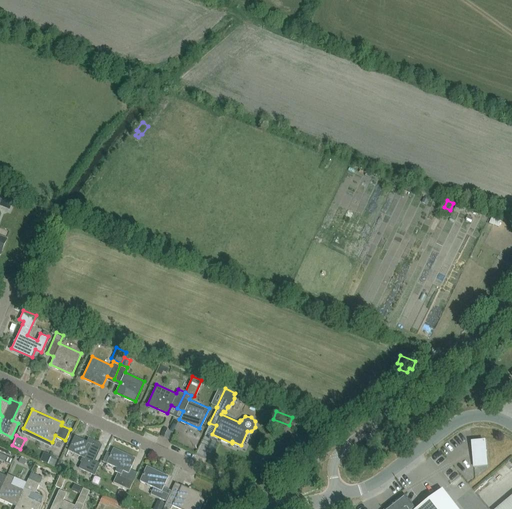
[(68,440),(65,447),(84,456),(79,466),(94,473),(99,462),(94,459),(102,444),(92,439),(90,442),(75,435),(72,442),(68,440)]
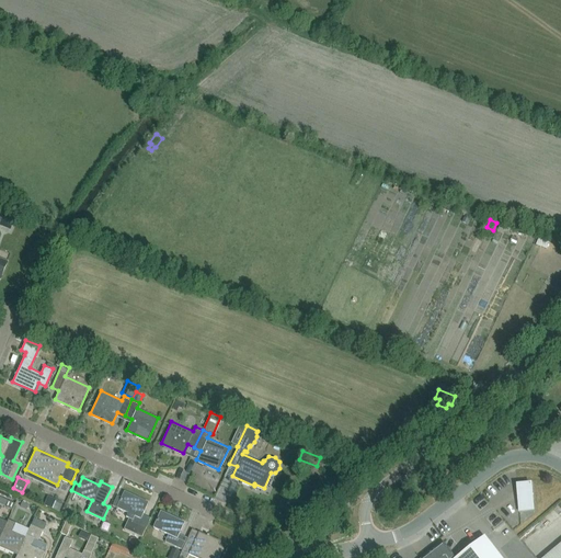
[(516,484),(518,507),(522,507),(522,504),(533,503),(530,481),(516,484)]
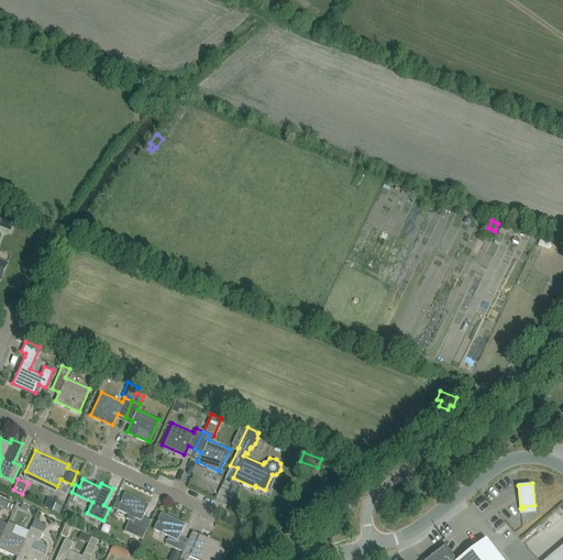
[(122,497),(117,507),(128,513),(127,517),(129,518),(124,529),(142,537),(151,518),(143,515),(148,503),(124,492),(122,497)]
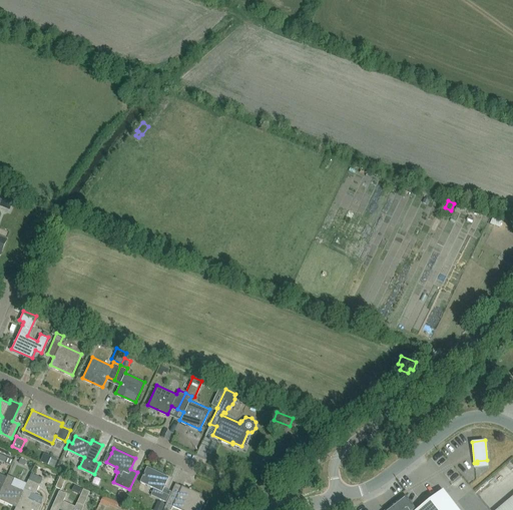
[(106,462),(111,453),(107,451),(102,460),(106,462)]
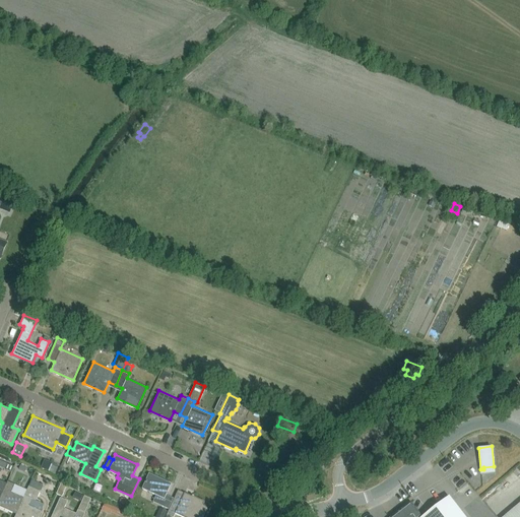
[(44,458),(41,465),(48,468),(55,471),(56,469),(58,463),(51,461),(44,458)]
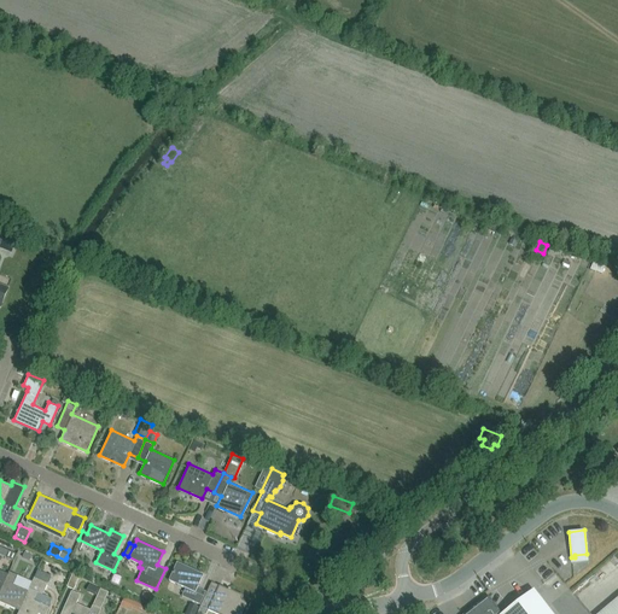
[(200,602),(205,590),(197,585),(203,573),(176,560),(169,578),(185,586),(181,594),(200,602)]
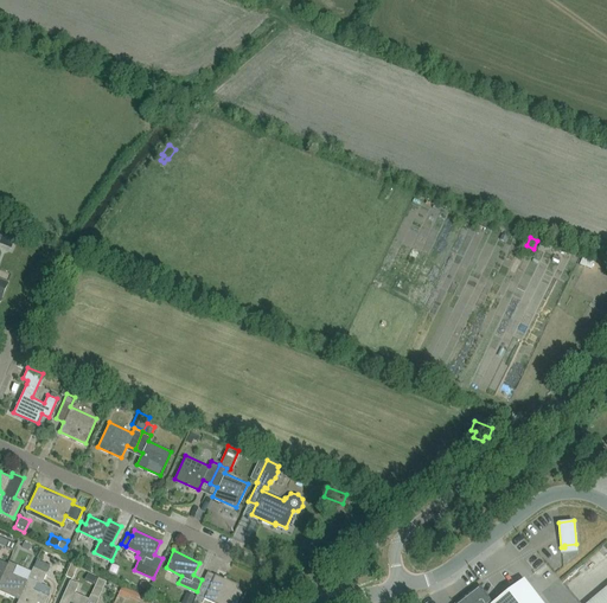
[(7,562),(0,578),(0,589),(19,597),(27,578),(13,572),(17,563),(8,559),(7,562)]
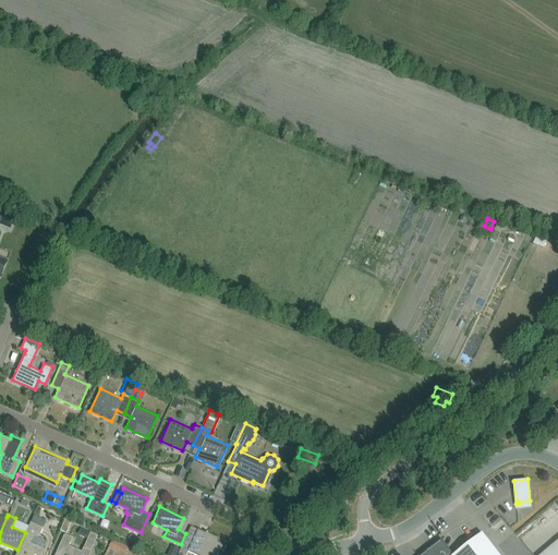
[(65,517),(61,529),(67,531),(72,519),(65,517)]
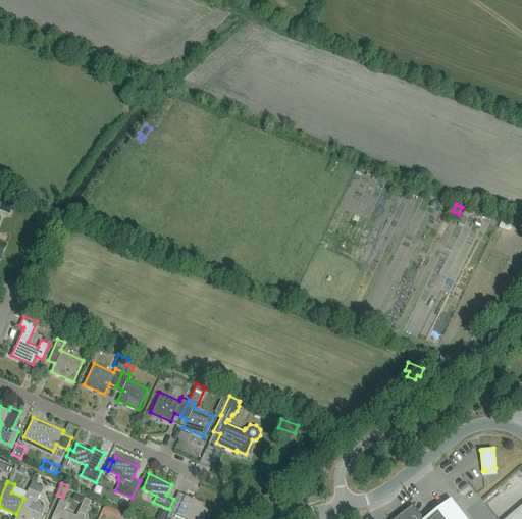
[(29,486),(23,498),(16,514),(13,518),(38,518),(41,512),(29,506),(32,499),(34,500),(35,499),(37,499),(40,491),(29,486)]
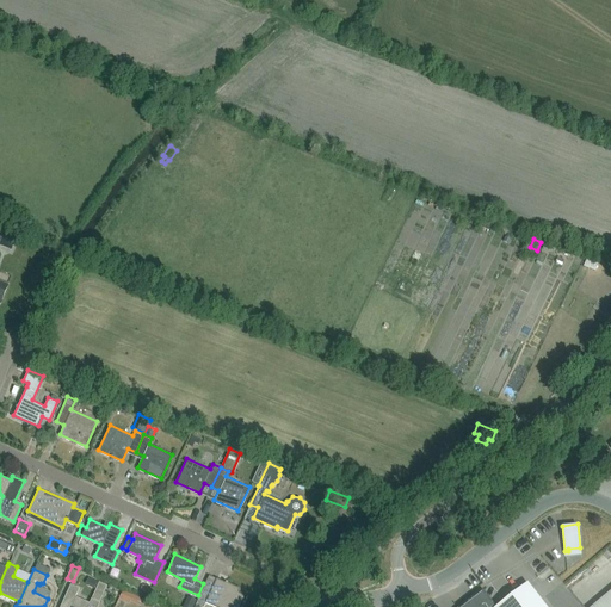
[(205,583),(197,602),(204,605),(205,601),(220,606),(230,606),(232,606),(235,606),(240,606),(247,593),(246,593),(246,594),(239,590),(240,587),(216,576),(211,587),(205,583)]
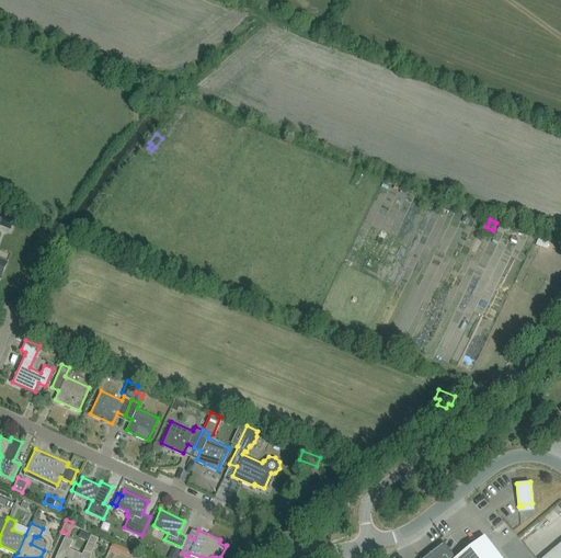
[(82,553),(79,557),(88,557),(99,536),(91,533),(82,553)]
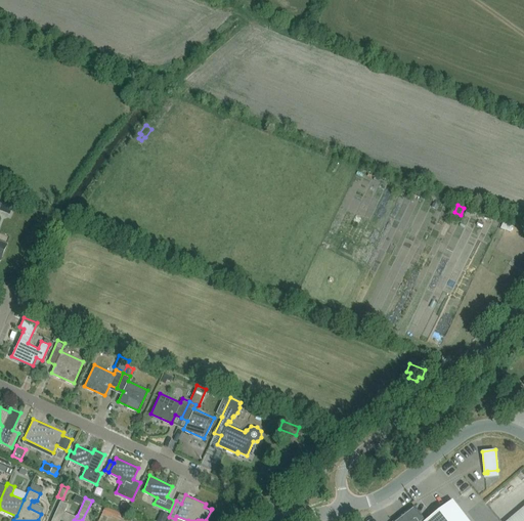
[(406,511),(405,510),(403,511),(404,512),(393,520),(461,520),(447,504),(452,500),(451,498),(423,520),(421,520),(424,518),(412,506),(406,511)]
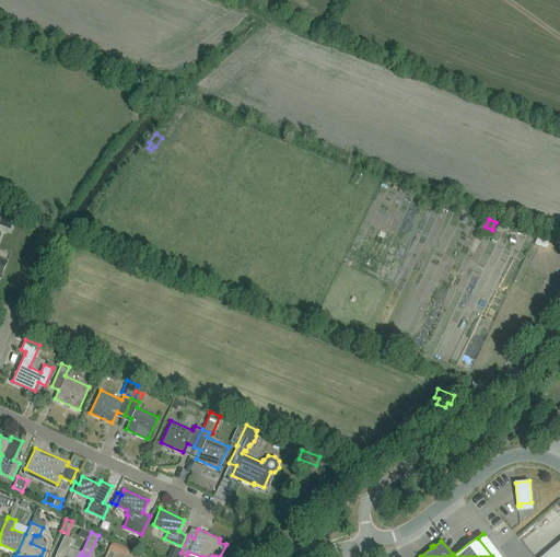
[(79,556),(82,552),(69,546),(72,537),(65,534),(54,556),(79,556)]
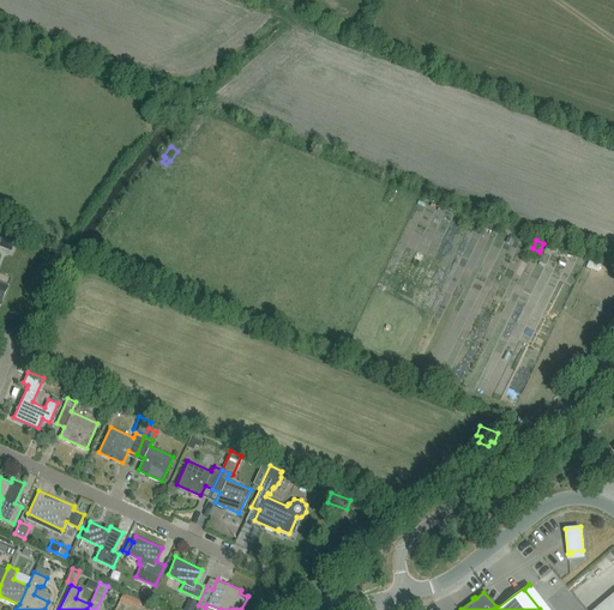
[(142,592),(150,596),(150,595),(152,589),(145,585),(142,591),(142,592)]
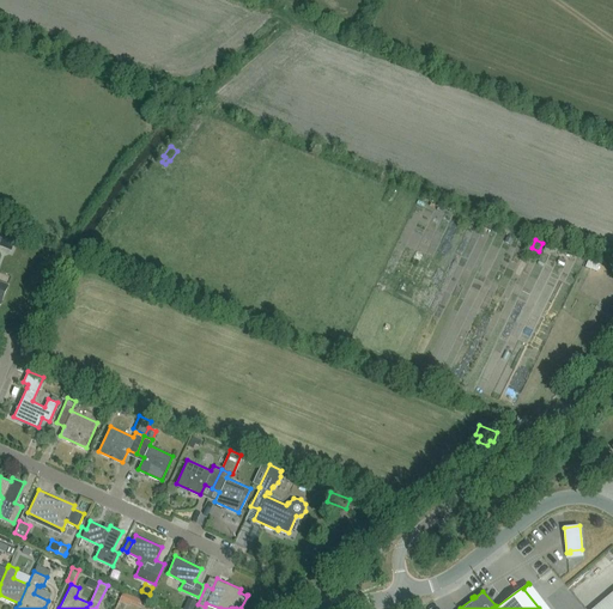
[(612,608),(612,590),(590,608),(612,608)]
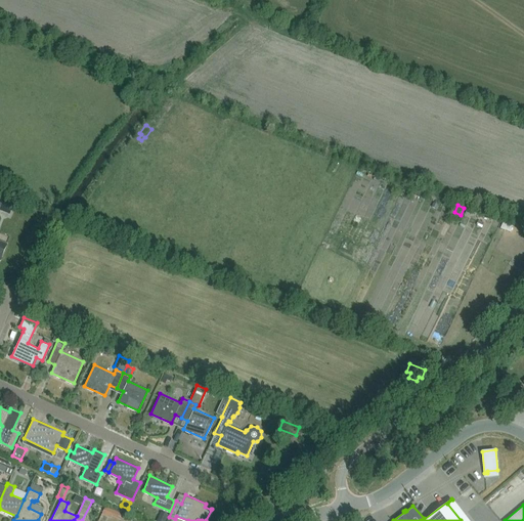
[(112,514),(120,517),(122,512),(114,508),(112,514)]
